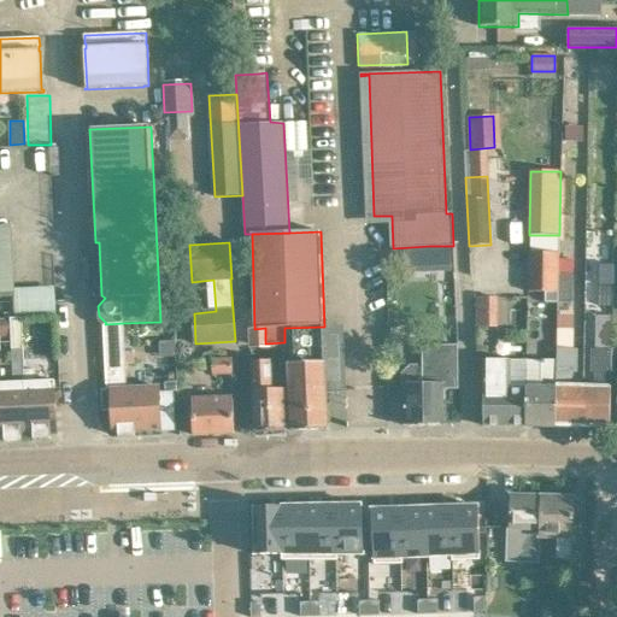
[(448,247),(434,248),(435,270),(450,269),(448,247)]
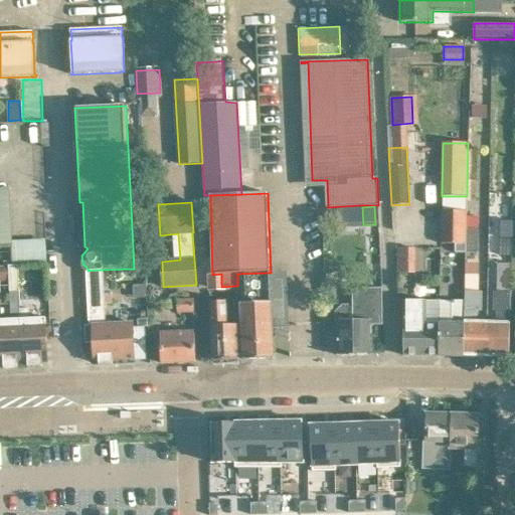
[(455,251),(466,251),(467,228),(466,227),(467,210),(442,210),(441,243),(456,243),(455,251)]
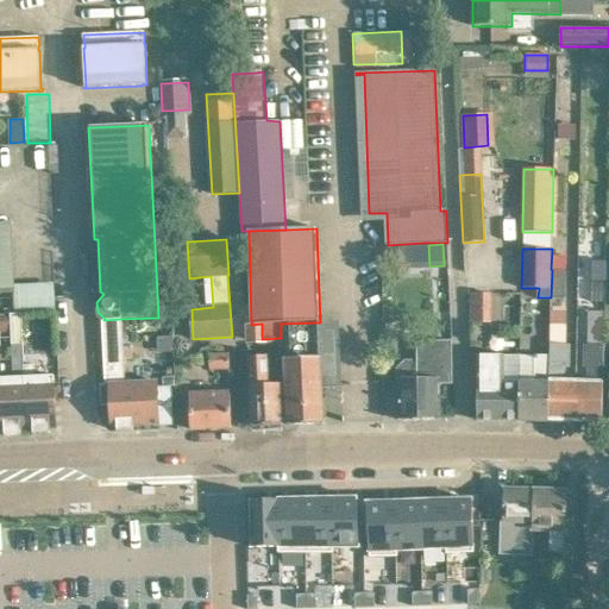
[(551,297),(551,299),(564,299),(564,270),(552,270),(551,297)]
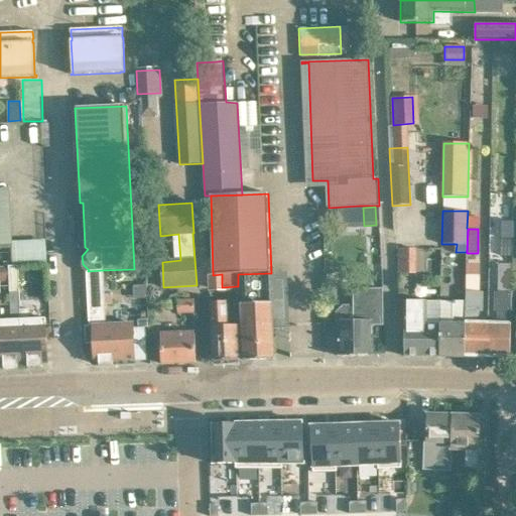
[(515,234),(491,234),(490,254),(515,255),(515,244),(515,234)]
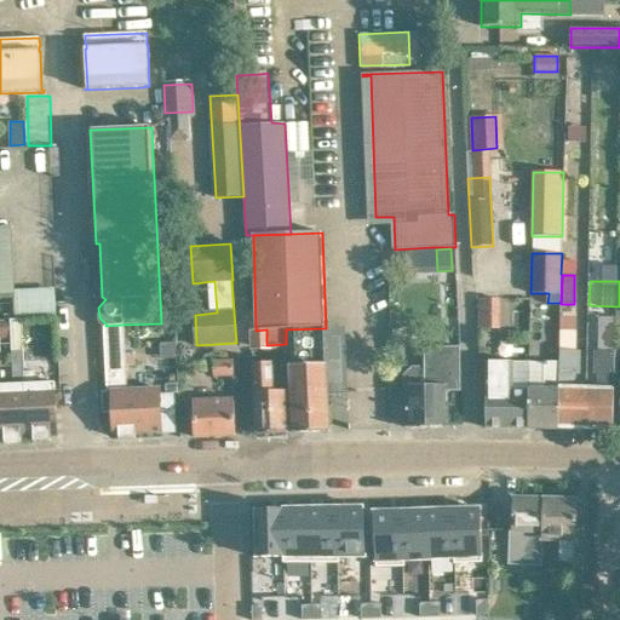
[(57,288),(23,288),(24,311),(58,311),(57,288)]
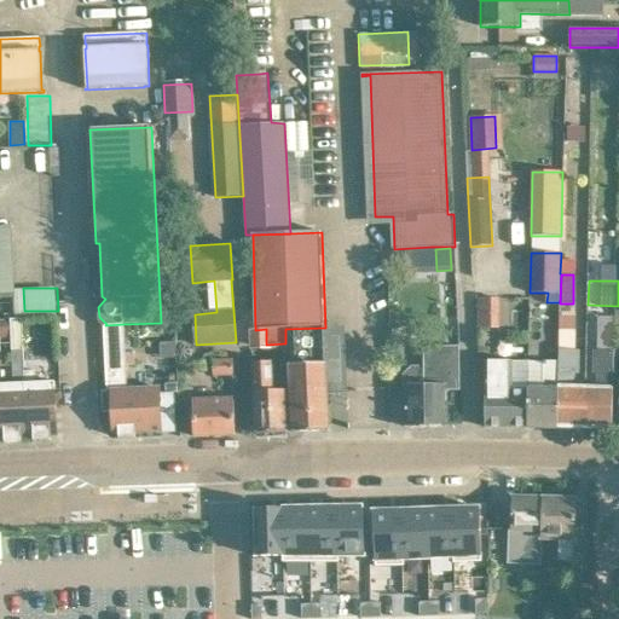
[(497,328),(498,299),(479,298),(478,327),(497,328)]
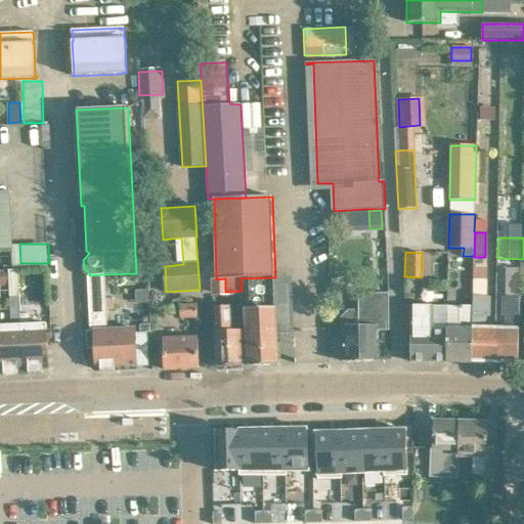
[(495,328),(494,363),(518,364),(519,344),(521,264),(511,264),(511,274),(509,274),(508,298),(503,298),(504,317),(507,317),(506,329),(495,328)]
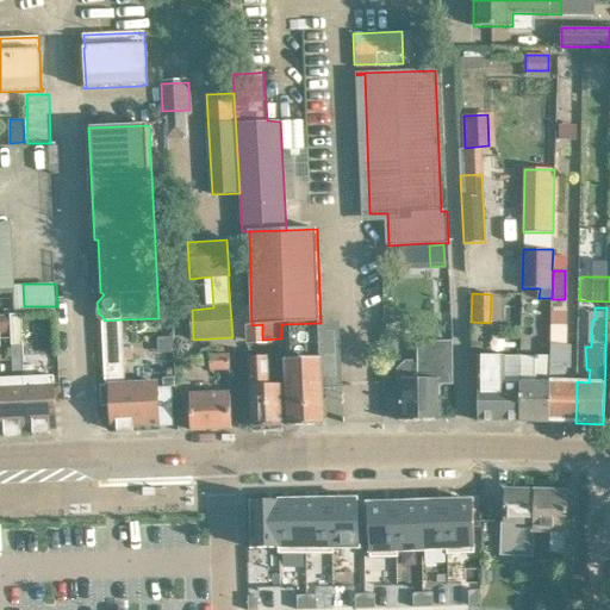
[(576,423),(577,381),(565,381),(566,368),(570,368),(571,346),(566,346),(567,313),(552,313),(552,346),(551,358),(549,422),(576,423)]
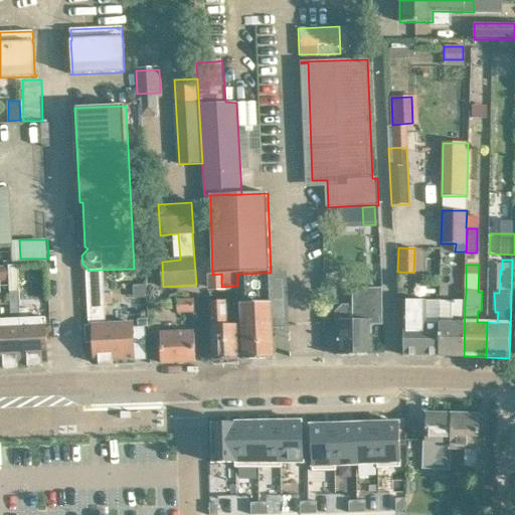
[(8,266),(10,292),(19,292),(18,266),(8,266)]
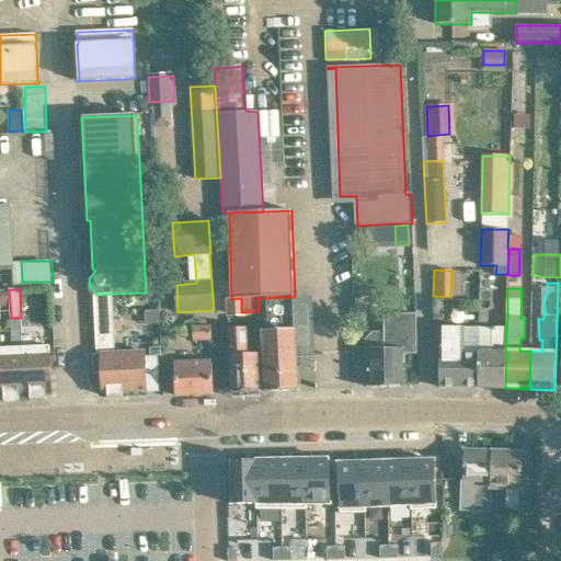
[(112,294),(95,295),(94,297),(96,355),(92,355),(93,375),(102,374),(103,393),(107,393),(109,398),(124,397),(123,392),(147,391),(145,352),(115,354),(112,294)]
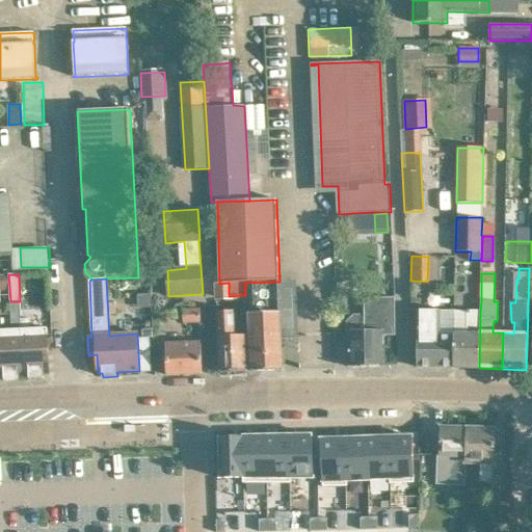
[(245,283),(245,295),(246,313),(249,313),(251,372),(283,371),(280,282),(245,283)]
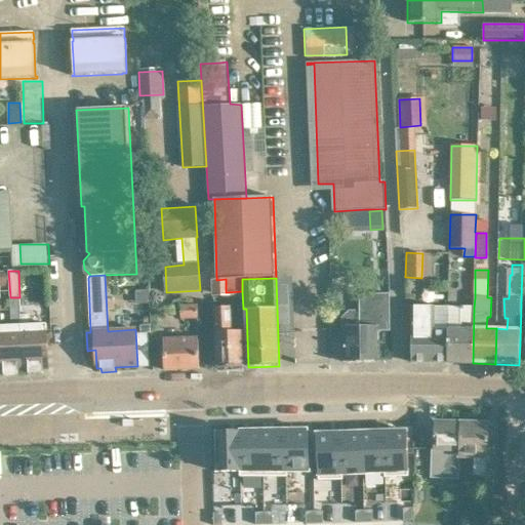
[(216,280),(212,280),(213,294),(226,294),(226,292),(226,279),(216,280)]
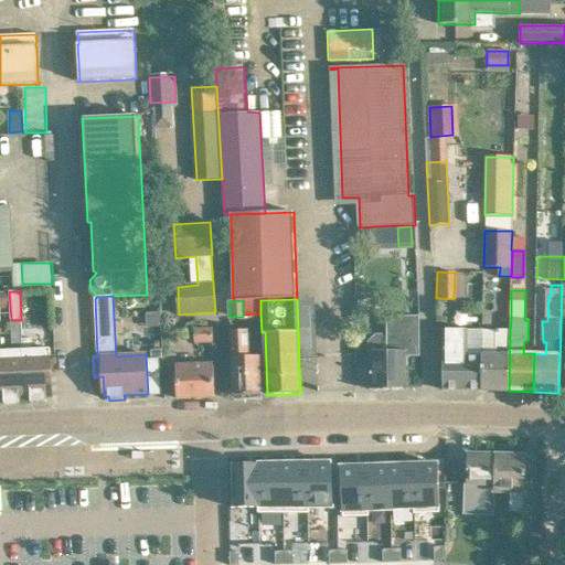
[(166,316),(162,319),(162,323),(167,327),(171,327),(173,323),(173,318),(170,316),(166,316)]
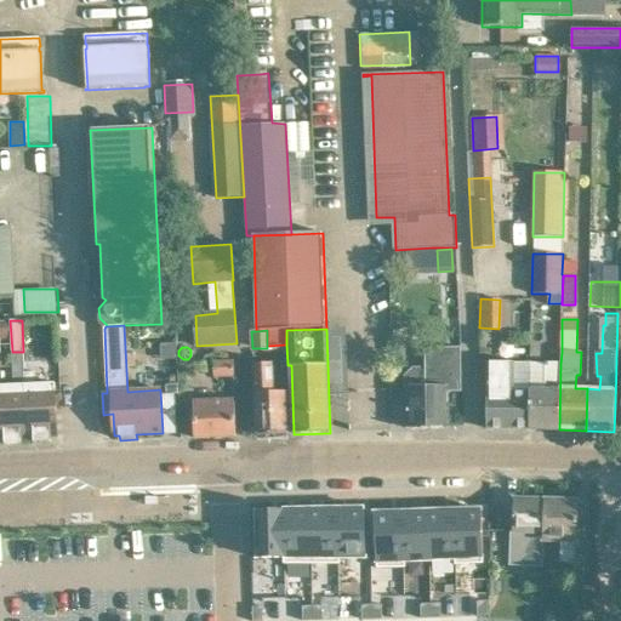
[(406,427),(410,429),(445,429),(448,426),(448,389),(460,389),(460,392),(461,392),(461,348),(425,348),(425,366),(411,368),(406,374),(406,403),(406,427)]
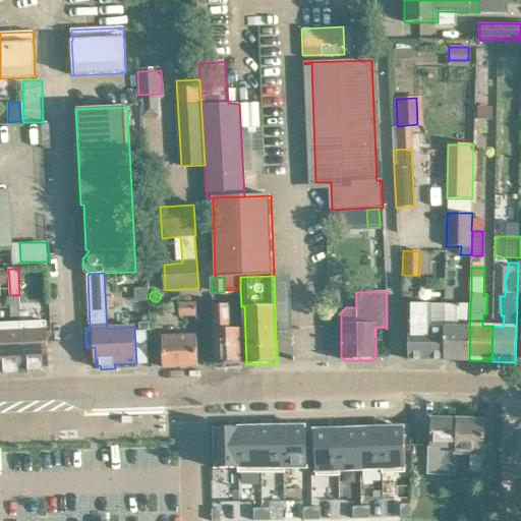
[(0,368),(4,368),(4,372),(18,371),(18,367),(23,367),(21,324),(20,325),(20,312),(19,295),(10,295),(11,324),(0,324),(0,368)]
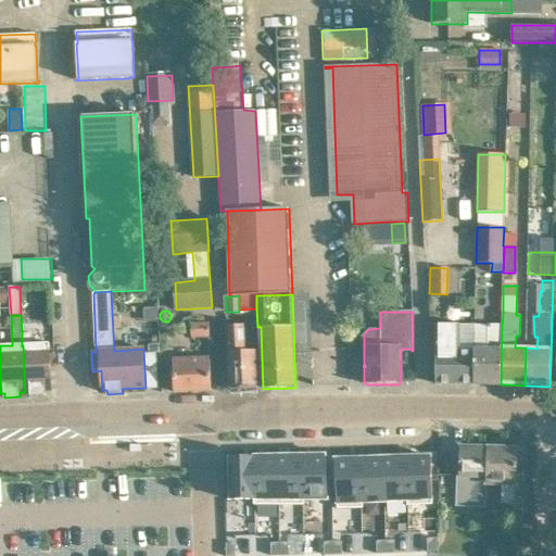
[(191,323),(191,337),(211,337),(211,323),(191,323)]
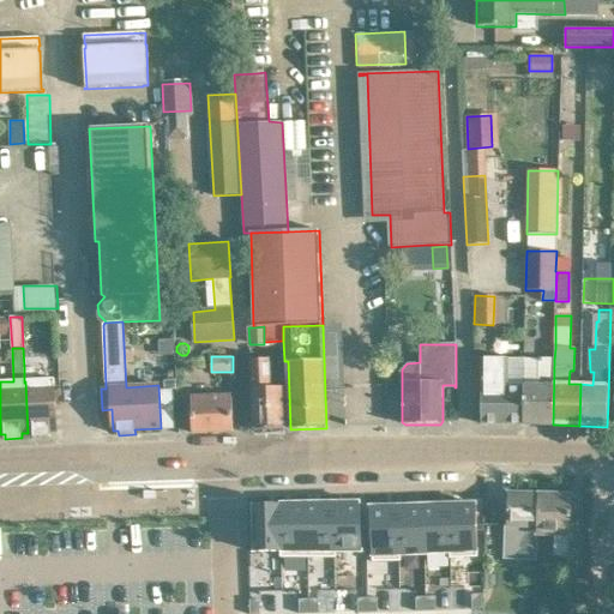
[(482,425),(524,425),(524,389),(524,359),(506,359),(482,359),(482,387),(481,387),(482,425)]
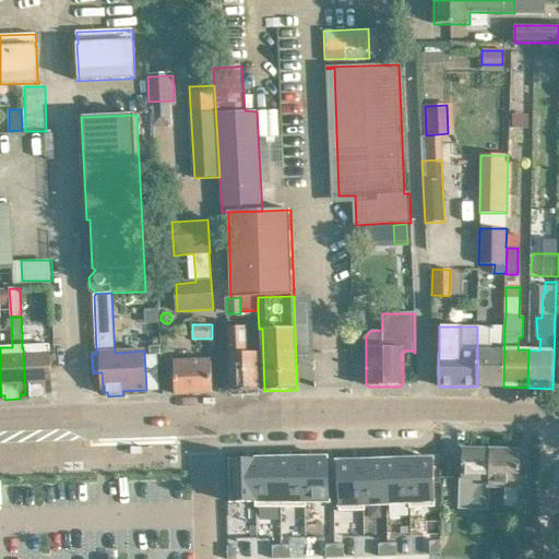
[(477,387),(503,387),(504,328),(491,326),(477,326),(477,354),(477,387)]
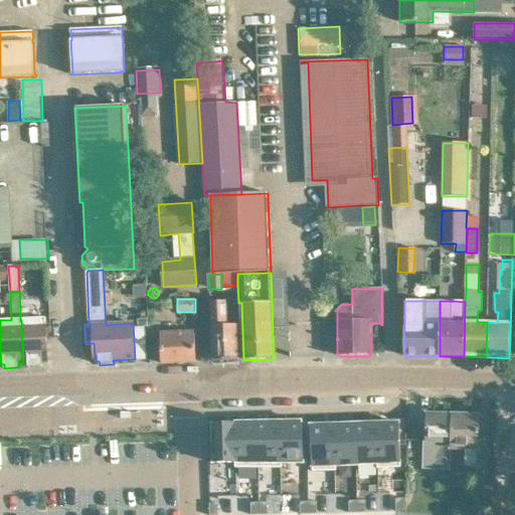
[(210,302),(212,341),(212,361),(240,360),(239,325),(227,326),(226,302),(210,302)]
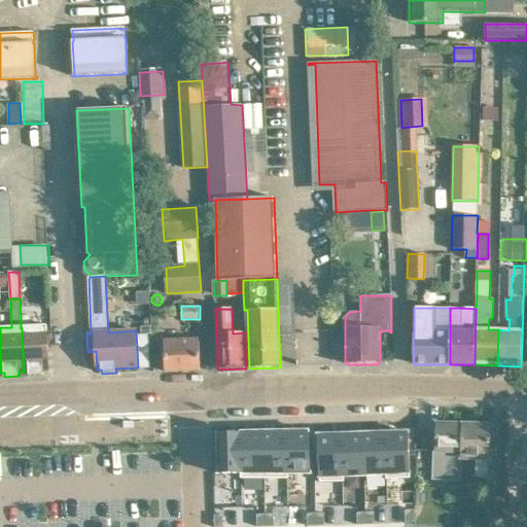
[(29,316),(21,316),(21,328),(22,327),(24,372),(29,372),(29,376),(43,375),(43,371),(48,371),(46,325),(30,326),(29,316)]
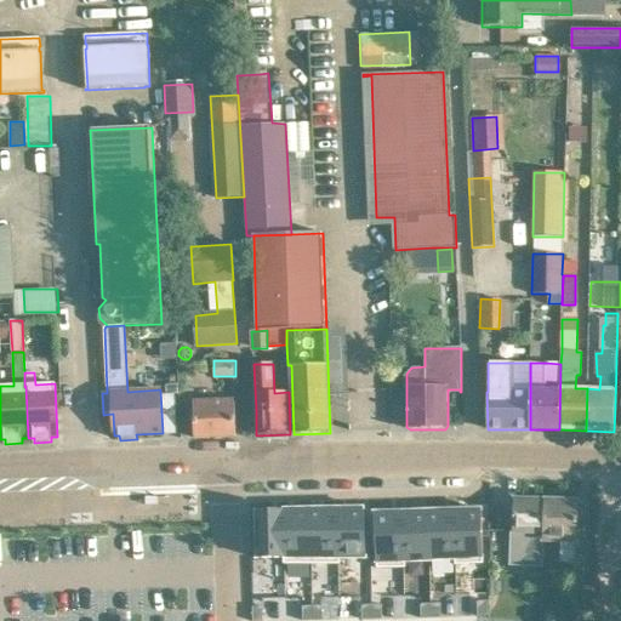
[(194,414),(194,437),(194,438),(235,437),(235,412),(235,400),(194,402),(194,414)]
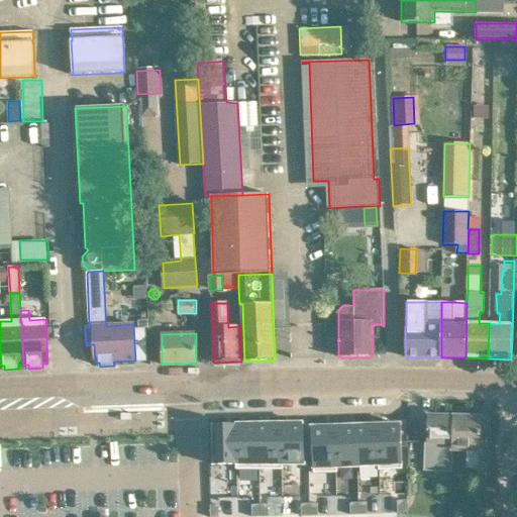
[(426,451),(426,463),(441,464),(441,471),(451,471),(452,462),(452,451),(453,451),(454,416),(428,415),(427,443),(426,443),(426,451)]
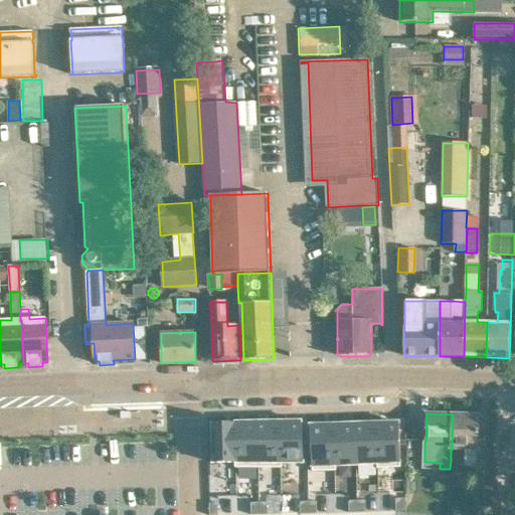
[(479,450),(480,415),(453,414),(452,450),(465,450),(464,469),(478,469),(479,450)]
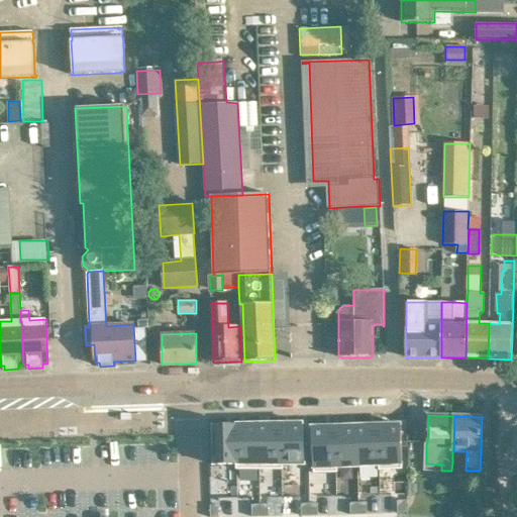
[(303,423),(280,424),(281,469),(282,469),(282,463),(304,463),(303,423)]
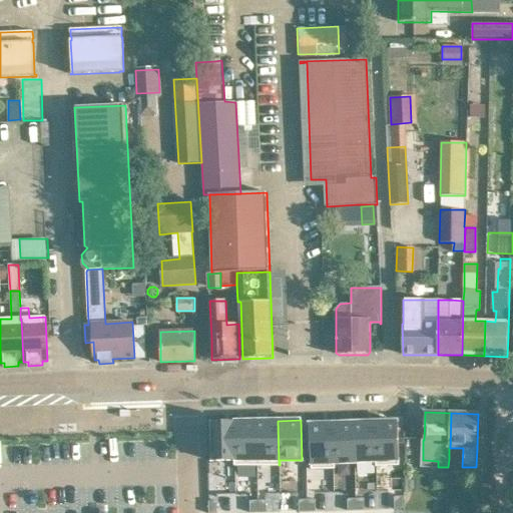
[(255,421),(234,422),(235,466),(257,465),(255,421)]
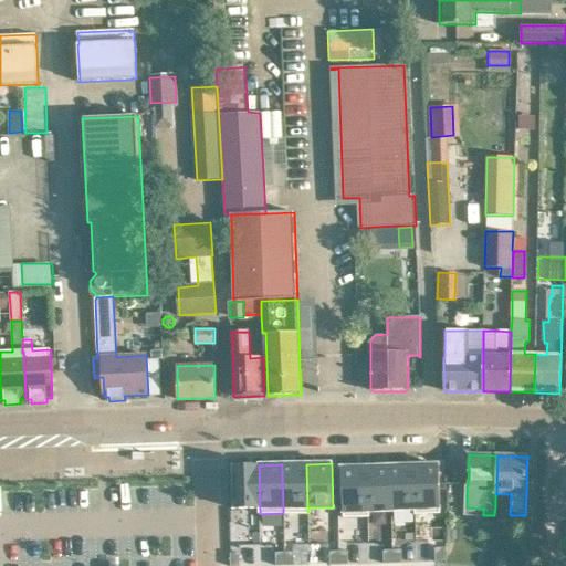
[(306,464),(282,464),(283,513),(307,513),(306,464)]
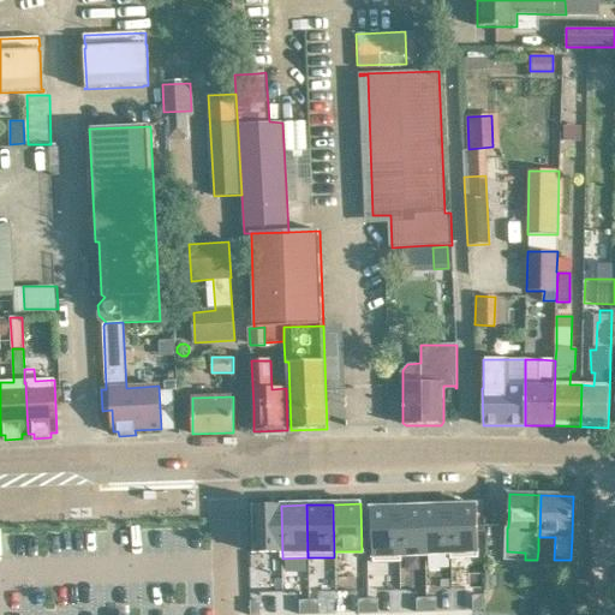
[(281,506),(254,506),(255,554),(281,553),(281,559),(282,559),(281,506)]
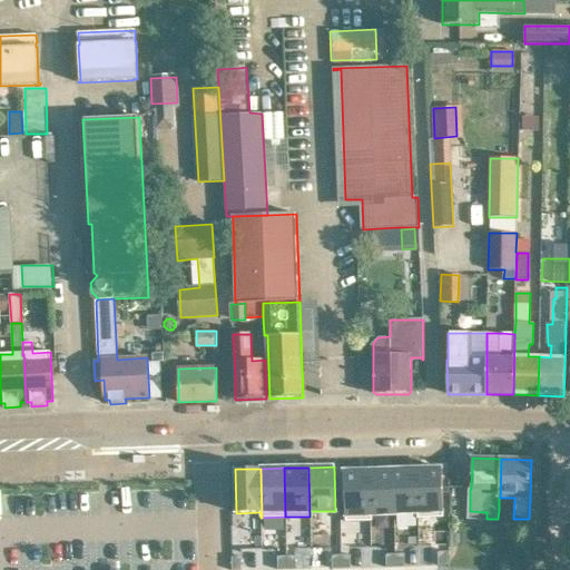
[(416,469),(393,470),(394,513),(416,513),(416,518),(418,518),(416,469)]
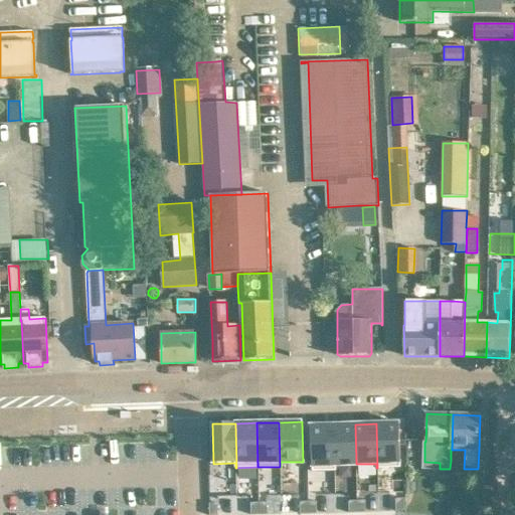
[(399,423),(376,423),(377,468),(400,468),(399,423)]
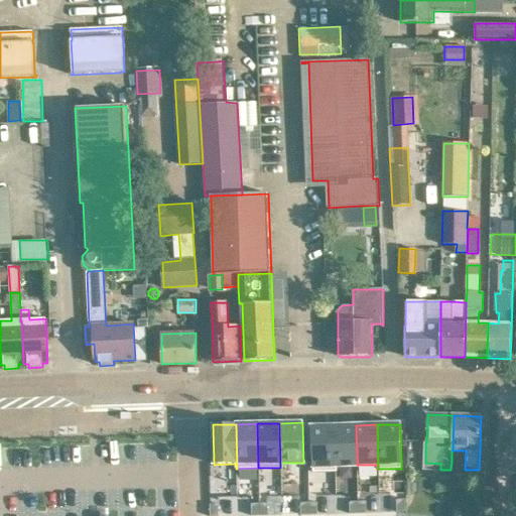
[(334,425),(310,426),(311,471),(335,471),(334,425)]
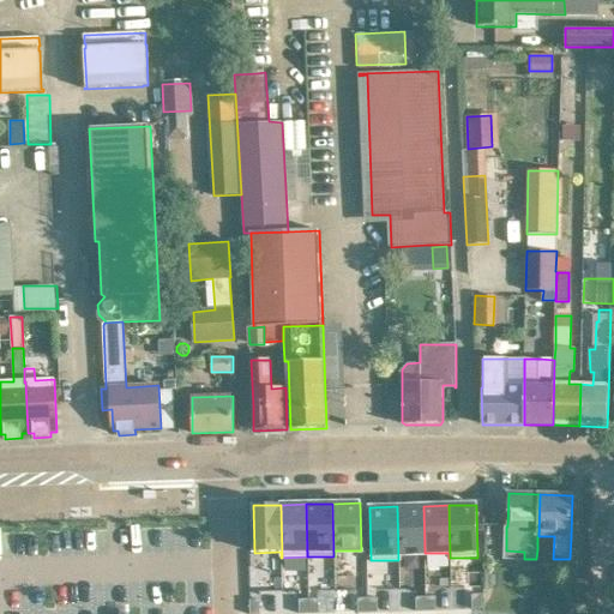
[(423,506),(397,506),(398,560),(399,560),(399,554),(425,553),(423,506)]
